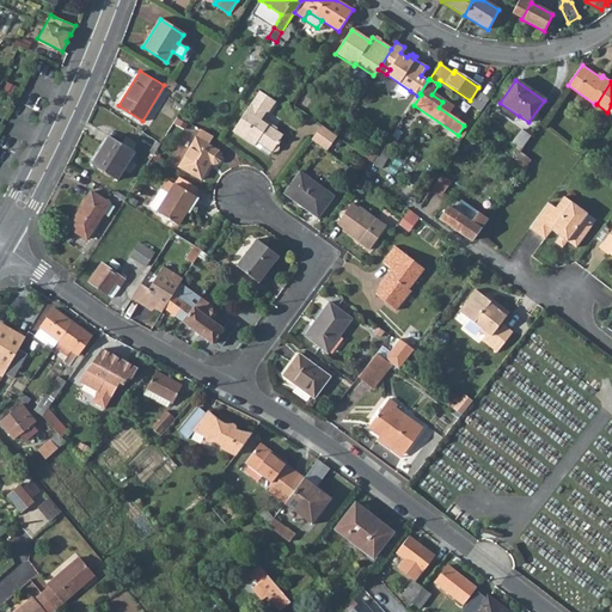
[(479,92),(470,106),(479,112),(488,99),(479,92)]
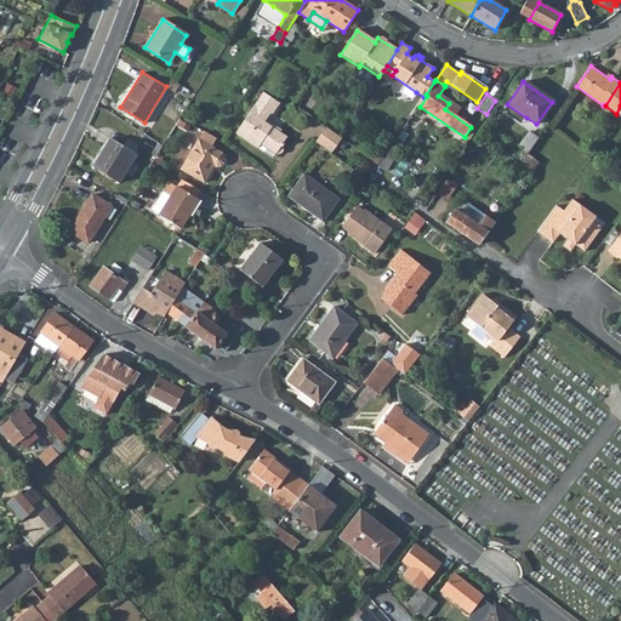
[(257,98),(235,134),(257,148),(260,144),(274,154),(275,153),(277,153),(280,154),(281,153),(283,149),(280,146),(285,136),(263,120),(272,107),(257,98)]
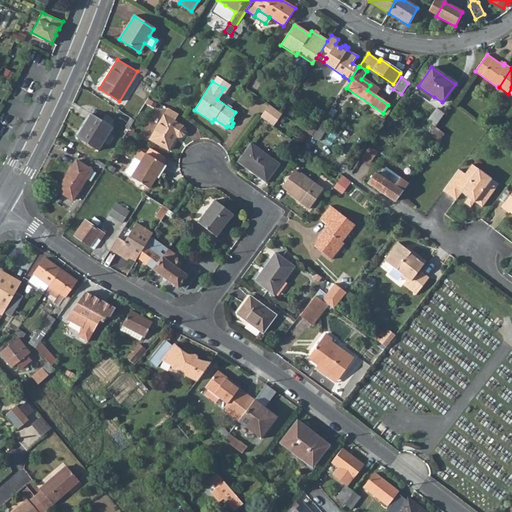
[(434,97),(418,86),(414,92),(430,103),(434,97)]
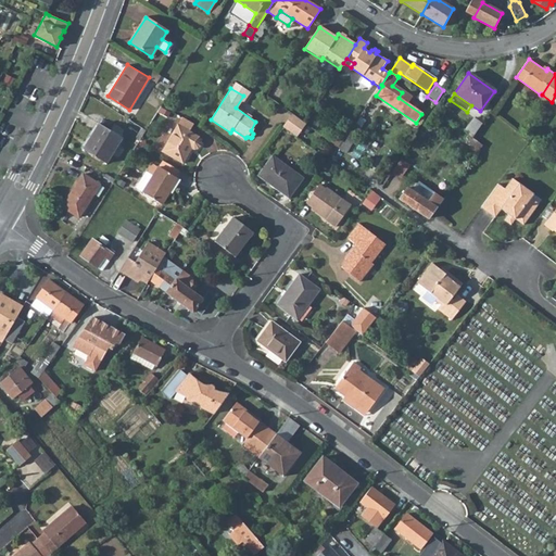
[(291,114),(282,127),(297,137),(305,124),(304,123),(291,114)]
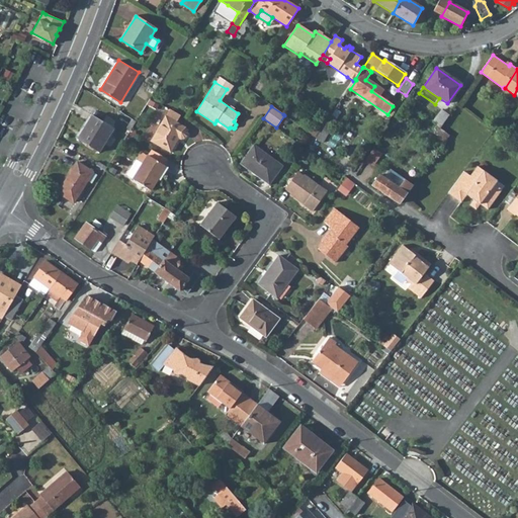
[(441,110),(432,122),(439,128),(449,115),(441,110)]
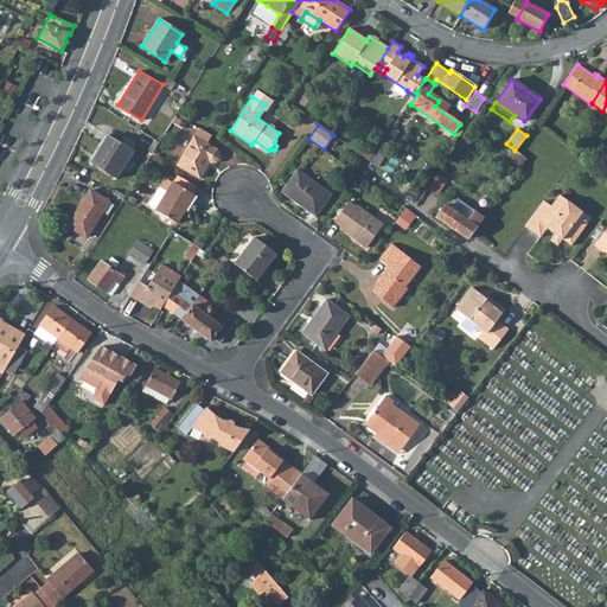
[(108,135),(91,161),(115,177),(133,151),(108,135)]
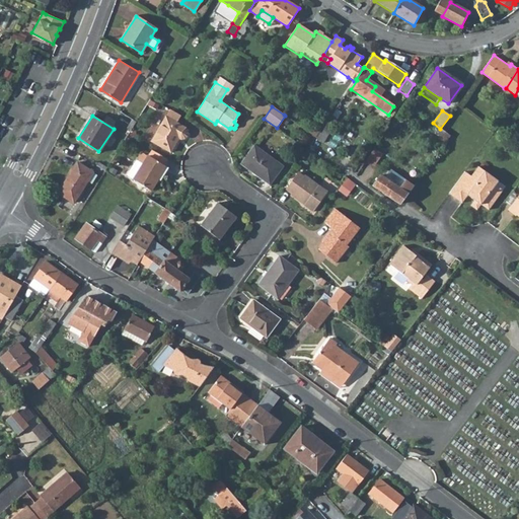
[(164,117),(151,137),(168,149),(177,136),(181,136),(183,135),(186,133),(186,131),(184,127),(182,125),(174,120),(170,120),(169,121),(164,117)]
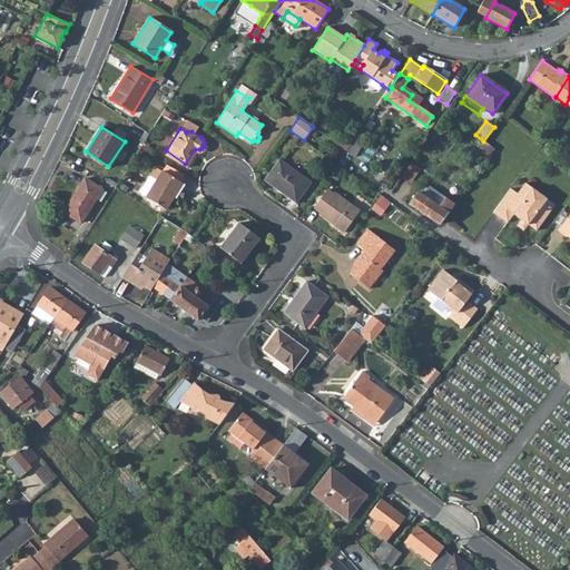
[(483,141),(480,146),(491,153),(494,148),(483,141)]
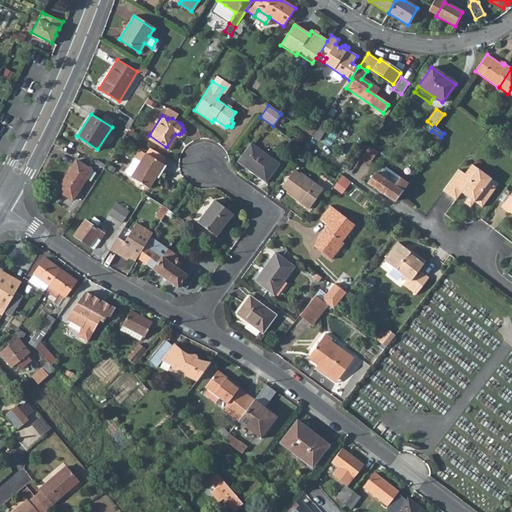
[(249,143),(236,161),(264,181),(278,162),(249,143)]
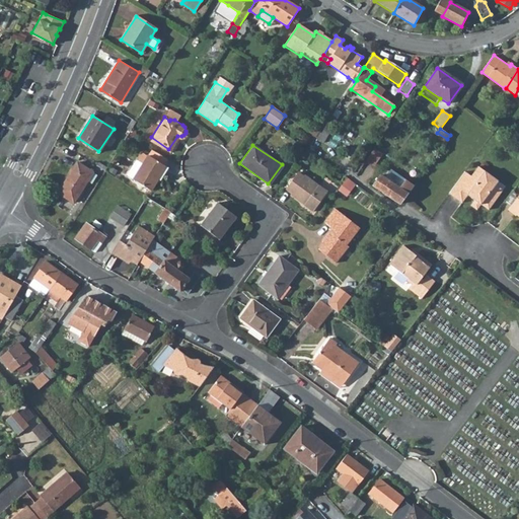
[(164,156),(150,147),(146,154),(139,150),(135,156),(142,160),(131,177),(148,188),(163,164),(160,162),(164,156)]
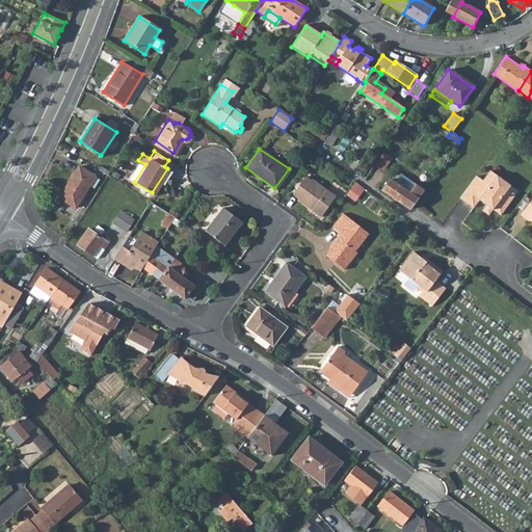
[(378,159),(375,164),(382,170),(391,158),(382,153),(378,159)]
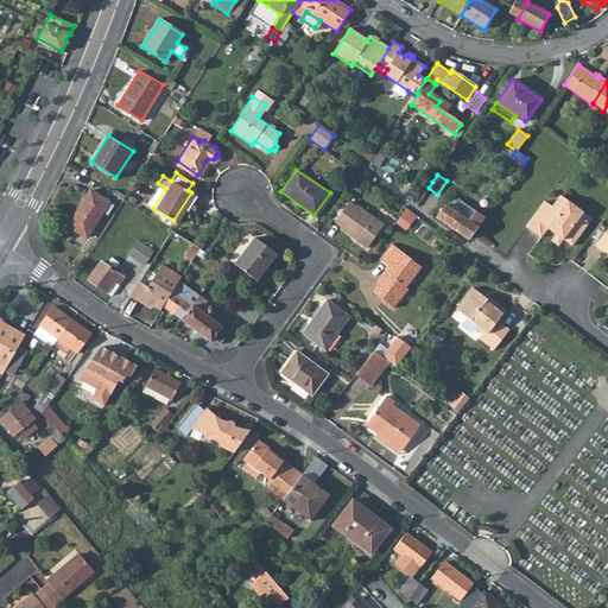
[(146,203),(153,208),(166,188),(158,183),(146,203)]
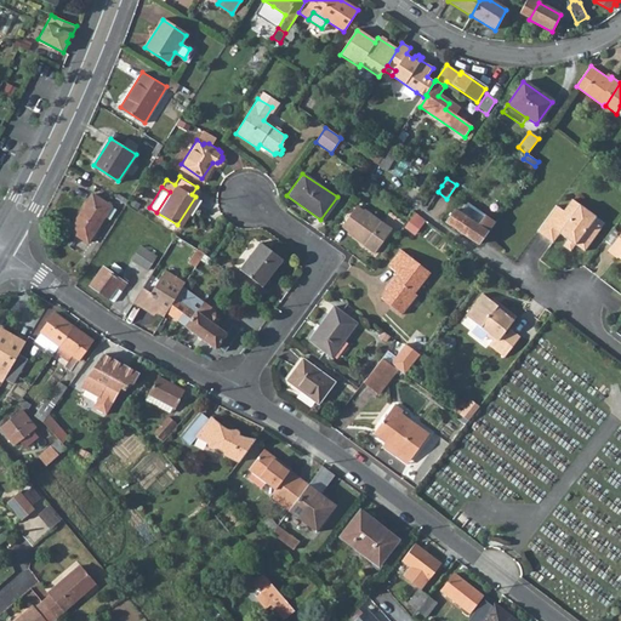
[(91,194),(69,231),(87,241),(109,205),(91,194)]
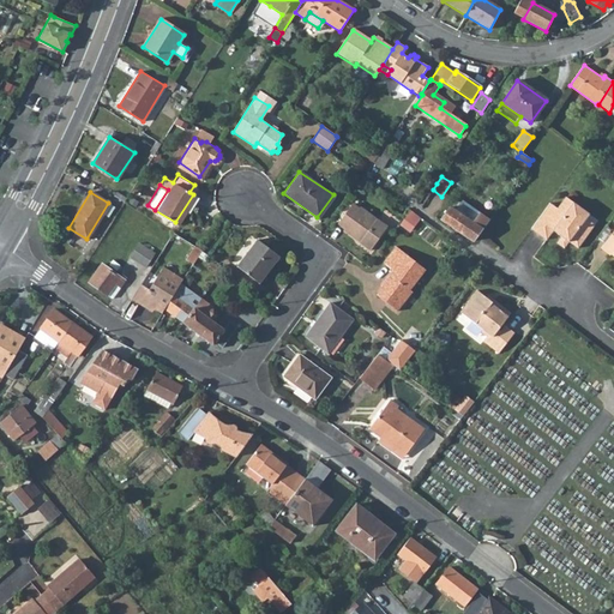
[(547,204),(529,229),(543,241),(551,230),(559,236),(557,240),(564,246),(566,241),(576,248),(594,226),(583,218),(587,215),(564,197),(554,209),(547,204)]
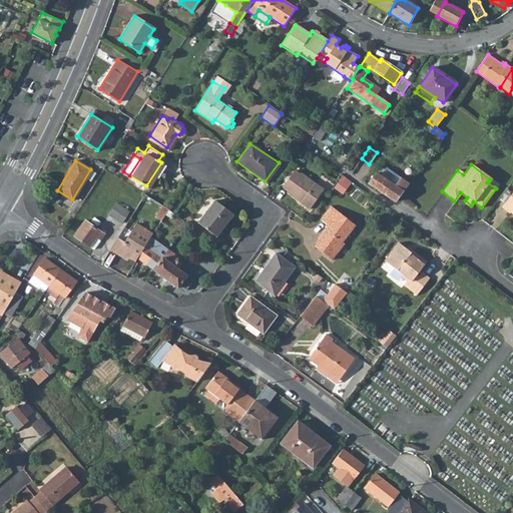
[(292,169),(281,185),(299,199),(298,201),(307,208),(321,188),(299,172),(298,173),(292,169)]
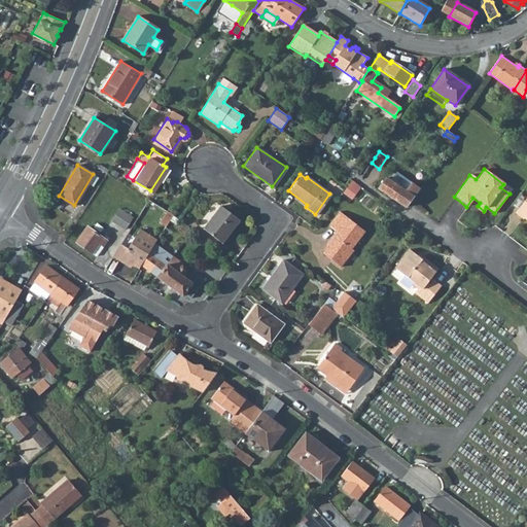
[(412,198),(413,199),(419,189),(408,181),(405,185),(397,180),(394,184),(385,178),(378,188),(405,207),(412,198)]
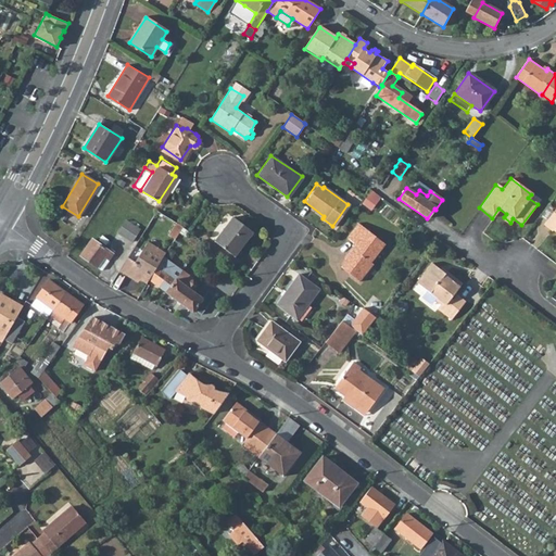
[(555,207),(543,225),(552,231),(555,227),(555,207)]
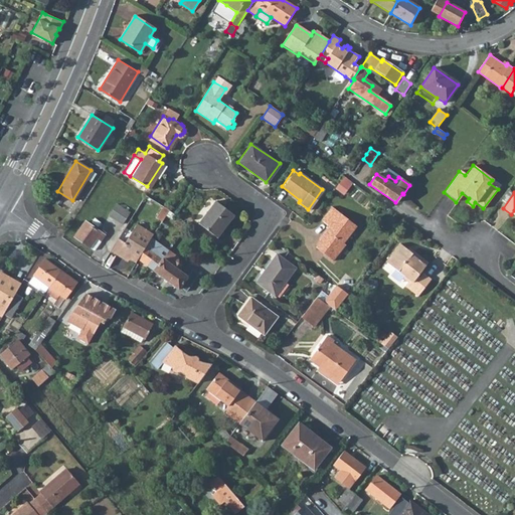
[(214,202),(198,224),(216,237),(231,214),(214,202)]
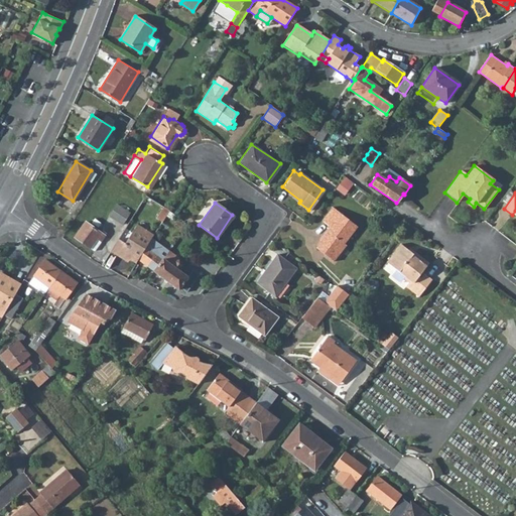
[(115,205),(108,216),(122,224),(129,213),(115,205)]
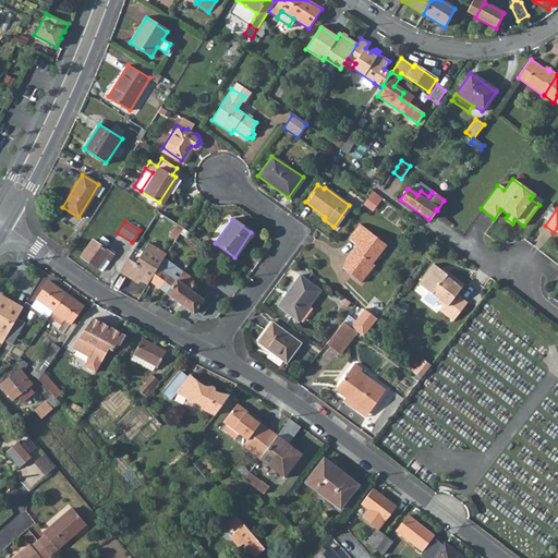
[(176,222),(168,235),(174,239),(182,227),(176,222)]
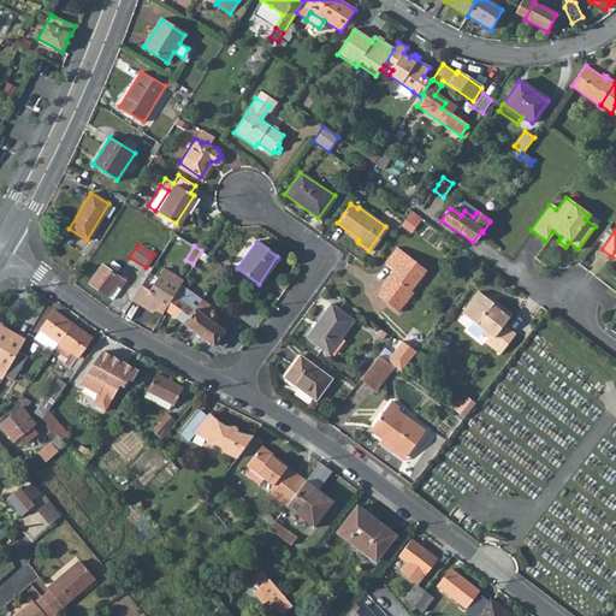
[(386,284),(377,295),(397,312),(413,292),(410,290),(426,271),(396,247),(383,262),(392,270),(384,282),(386,284)]
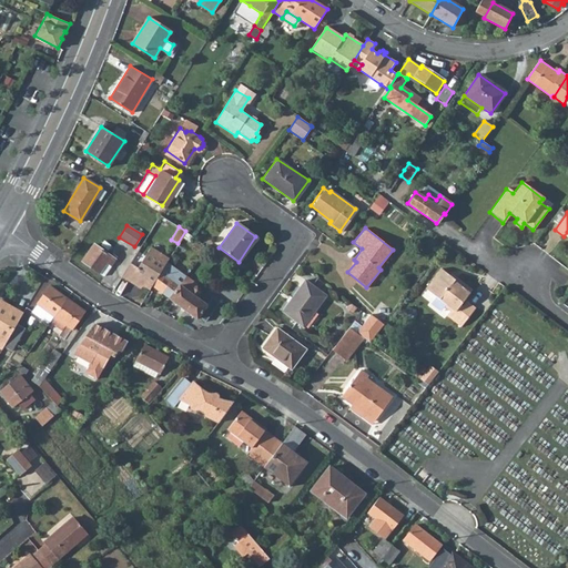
[(93,244),(81,260),(103,275),(114,259),(93,244)]
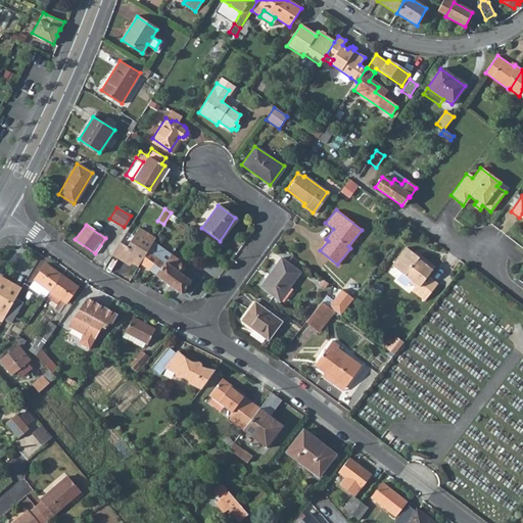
[(155,238),(154,240),(155,241),(170,251),(178,239),(161,227),(155,238)]
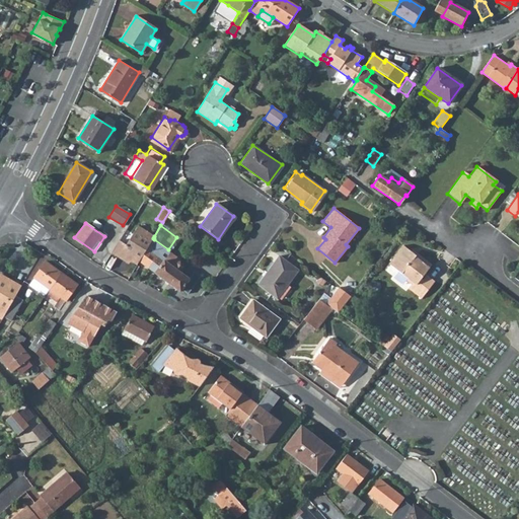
[(119,239),(112,251),(126,261),(128,258),(136,265),(139,262),(153,238),(154,236),(138,226),(126,243),(119,239)]
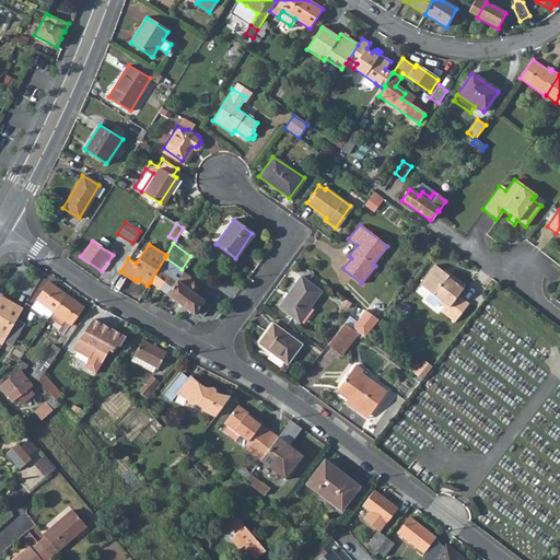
[(165,257),(150,282),(160,289),(194,314),(203,301),(196,294),(200,290),(199,286),(195,282),(193,282),(189,282),(186,287),(178,280),(185,271),(182,269),(166,258),(165,257)]
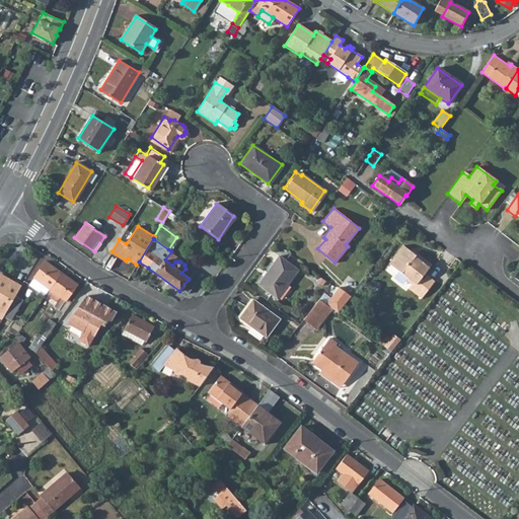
[(415,254),(402,245),(388,263),(406,278),(405,279),(411,283),(408,287),(421,297),(434,280),(426,274),(422,279),(421,278),(431,264),(417,252),(415,254)]
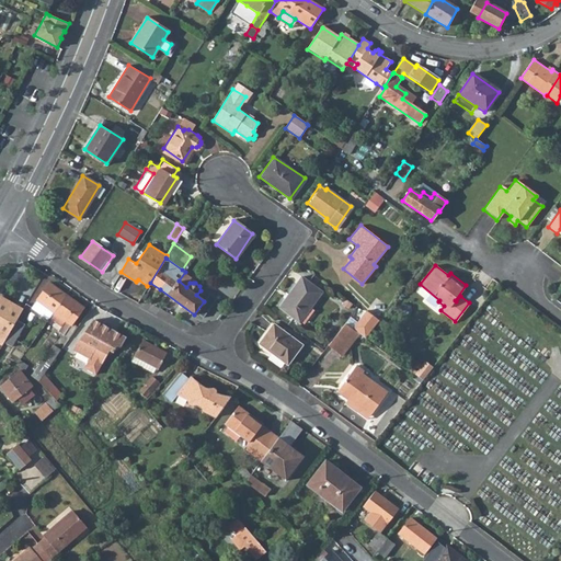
[(299,276),(277,307),(297,322),(320,292),(299,276)]
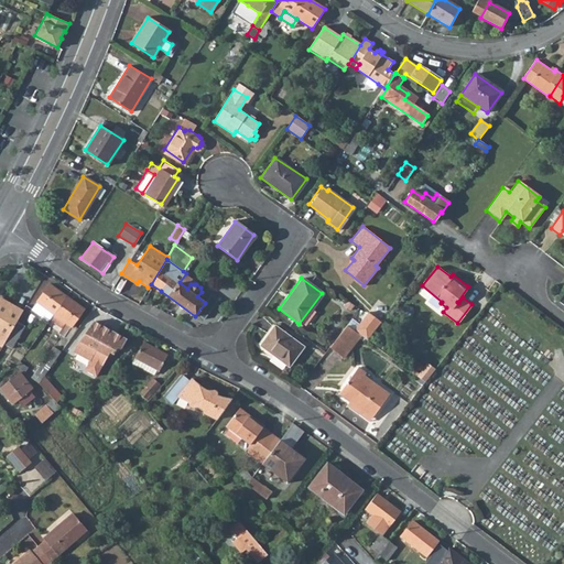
[(47,284),(35,302),(52,315),(65,296),(47,284)]
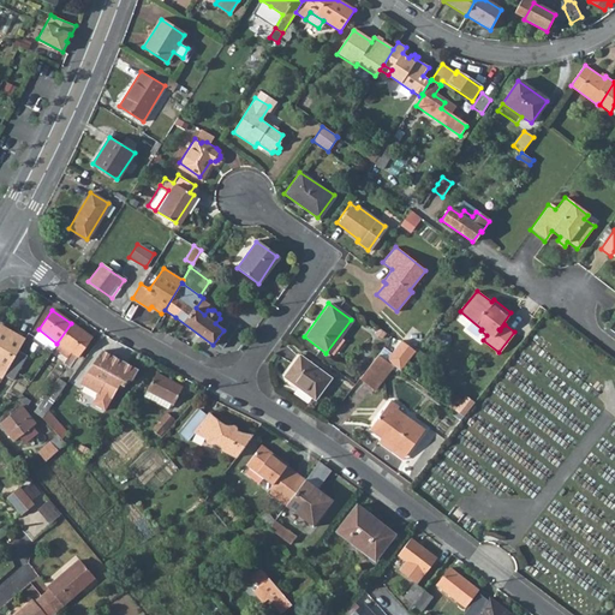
[(161,314),(156,323),(166,330),(175,317),(165,310),(161,314)]
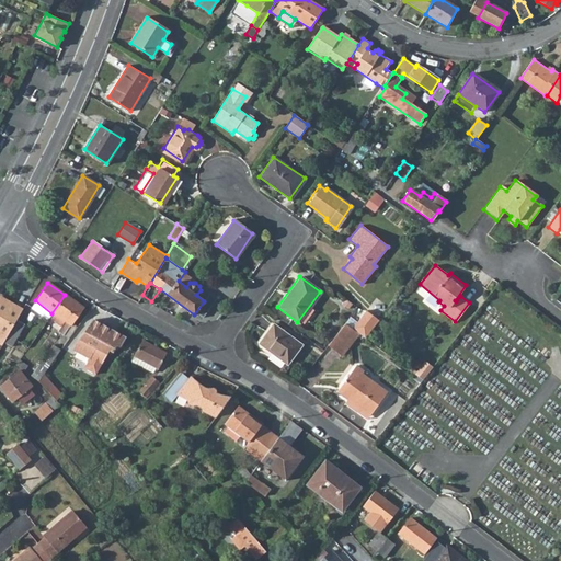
[(65,295),(52,313),(64,321),(58,331),(64,334),(82,307),(65,295)]
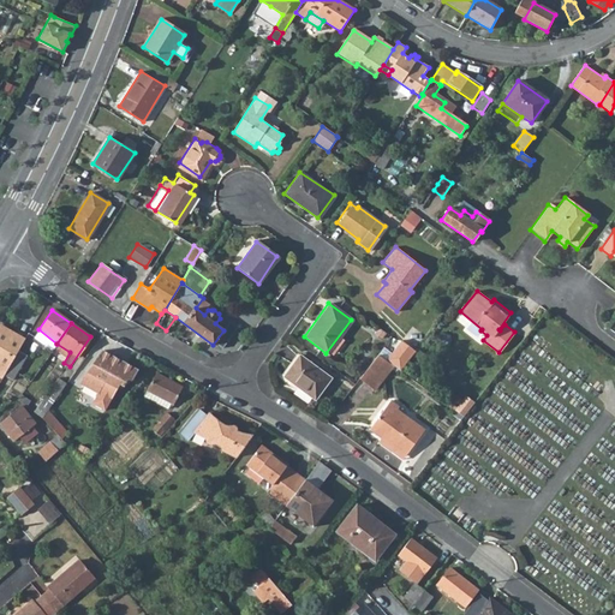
[(0,368),(5,371),(17,351),(23,340),(0,326),(0,368)]
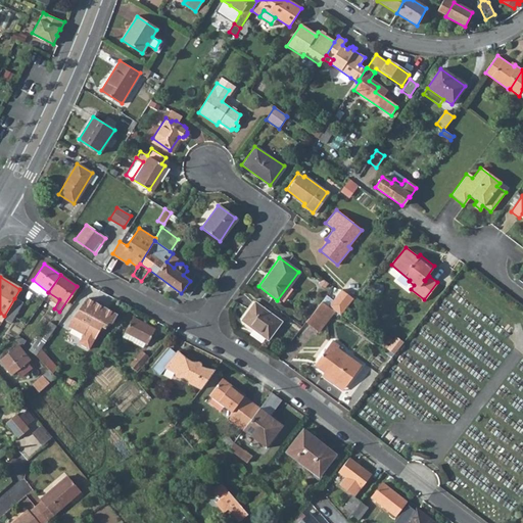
[(33,280),(28,288),(43,299),(48,292),(33,280)]
